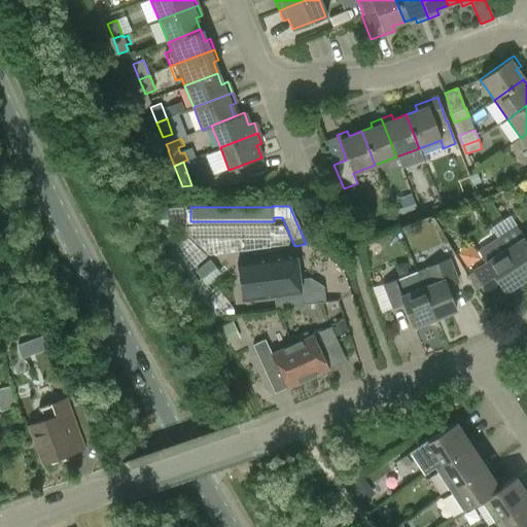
[(515,225),(496,239),(514,266),(524,282),(526,279),(526,238),(525,241),(515,225)]
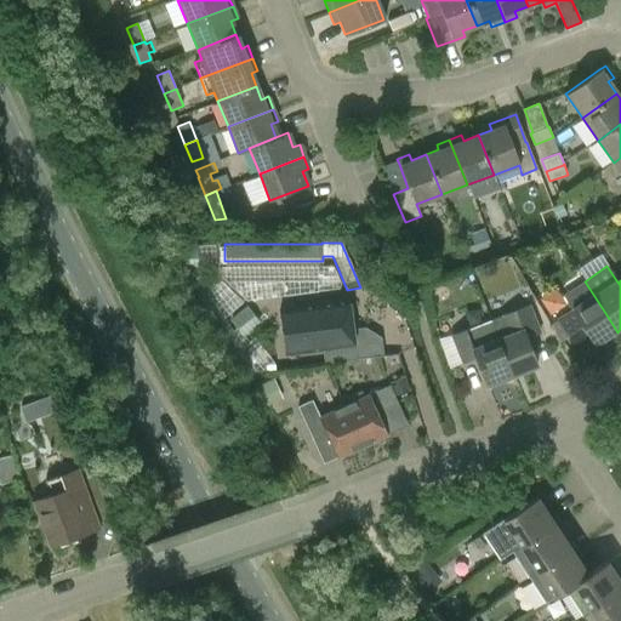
[(560,343),(569,337),(577,349),(591,341),(594,346),(617,332),(605,313),(585,281),(562,296),(573,312),(550,326),(560,343)]
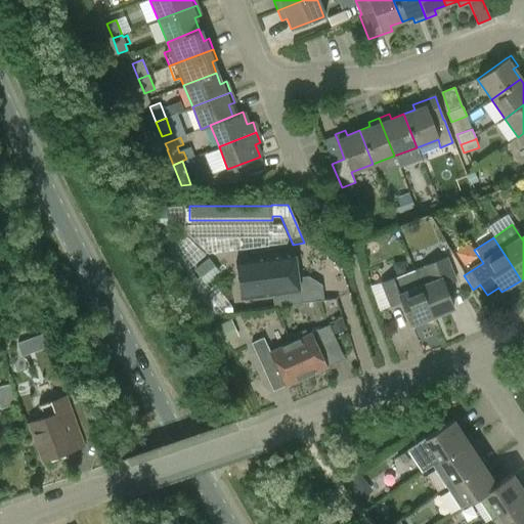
[(299,304),(297,293),(298,293),(293,254),(235,262),(241,300),(278,295),(279,306),(299,304)]
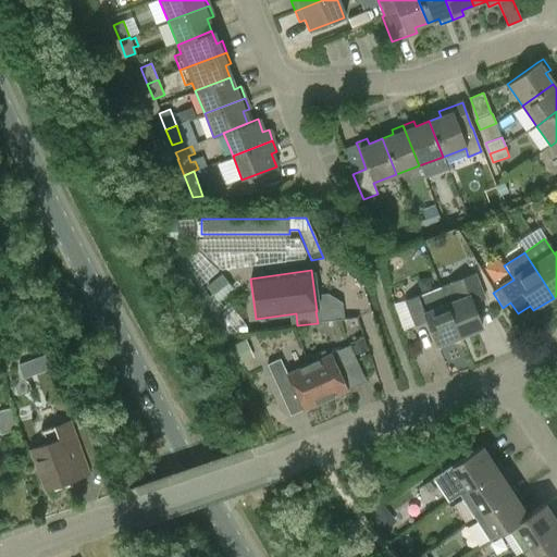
[(461,280),(440,288),(459,337),(481,329),(472,305),(484,299),(474,274),(461,280)]
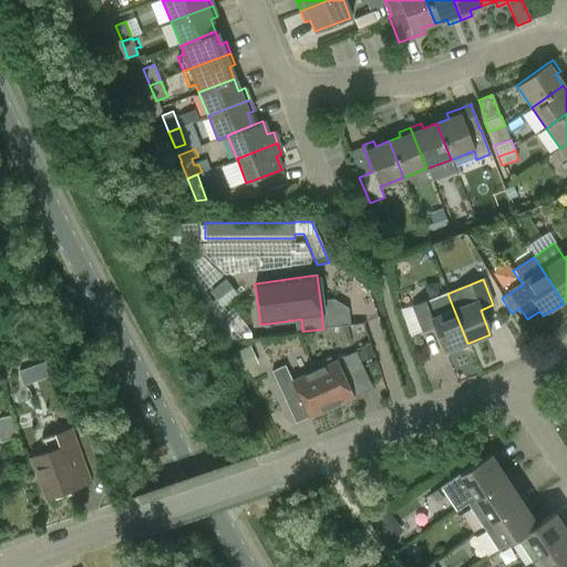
[(447,294),(424,302),(412,307),(421,331),(434,327),(444,352),(467,343),(447,294)]
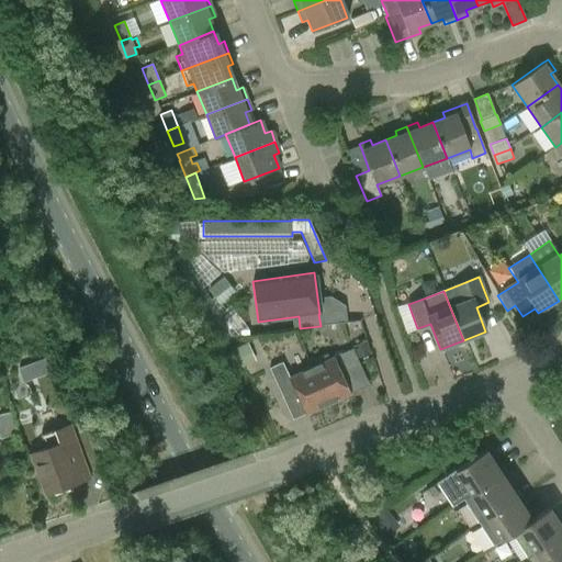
[(366,340),(351,347),(358,358),(371,352),(366,340)]
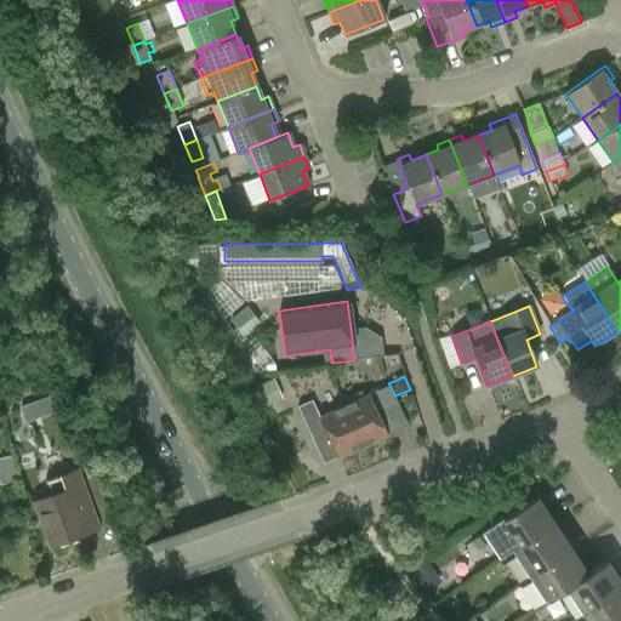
[(275,379),(256,387),(263,405),(283,397),(275,379)]
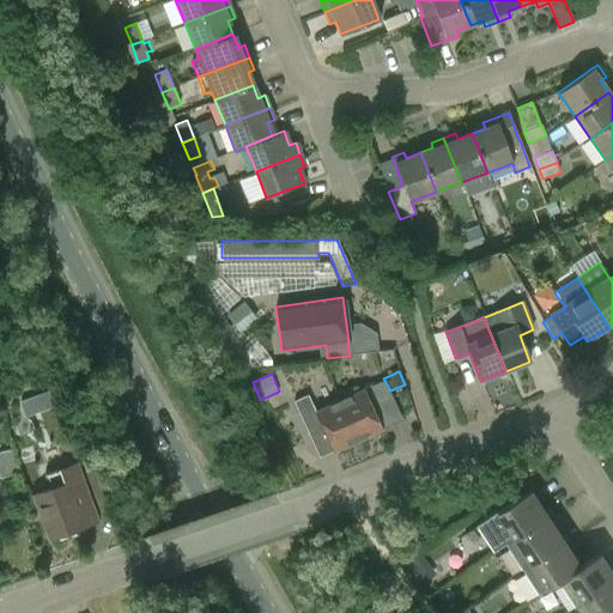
[(337,396),(339,401),(357,441),(381,431),(370,406),(386,398),(380,383),(359,393),(357,388),(337,396)]
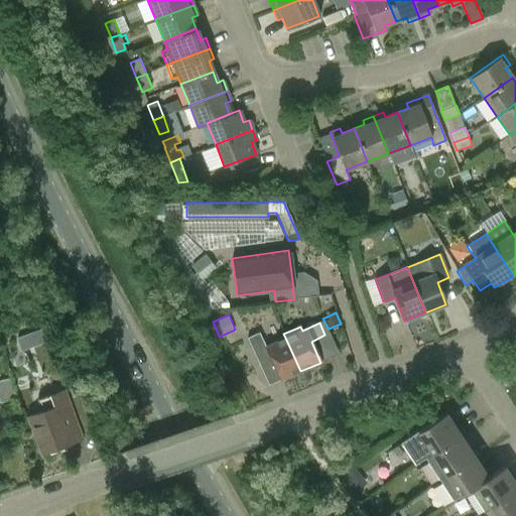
[(41,330),(32,333),(36,346),(45,342),(41,330)]
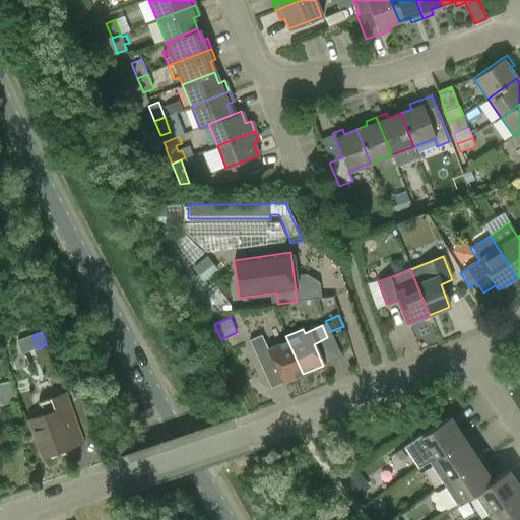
[(281,384),(303,374),(287,340),(266,349),(260,336),(248,341),(262,372),(273,367),(281,384)]
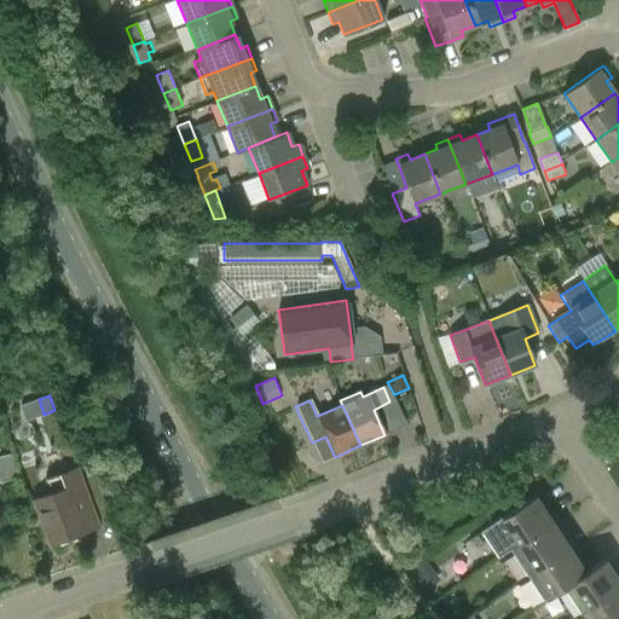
[(51,493),(34,499),(51,544),(82,534),(71,504),(86,499),(75,469),(45,480),(51,493)]
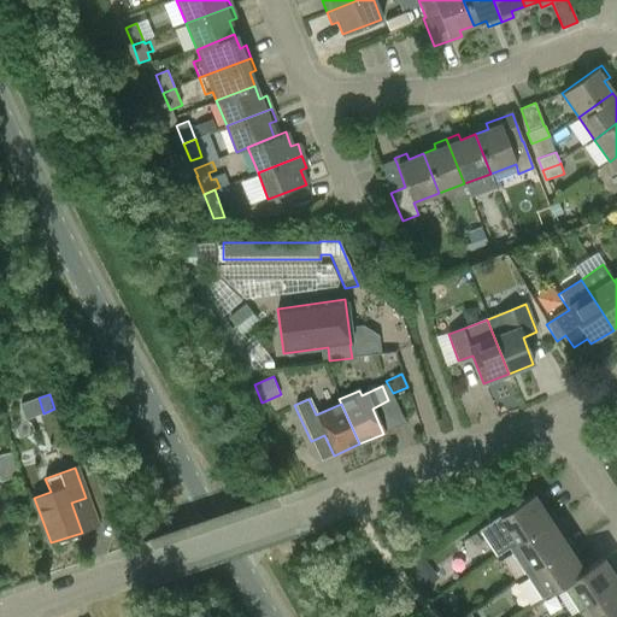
[(495,557),(509,548),(516,544),(515,542),(550,519),(533,494),(499,516),(479,528),(495,557)]
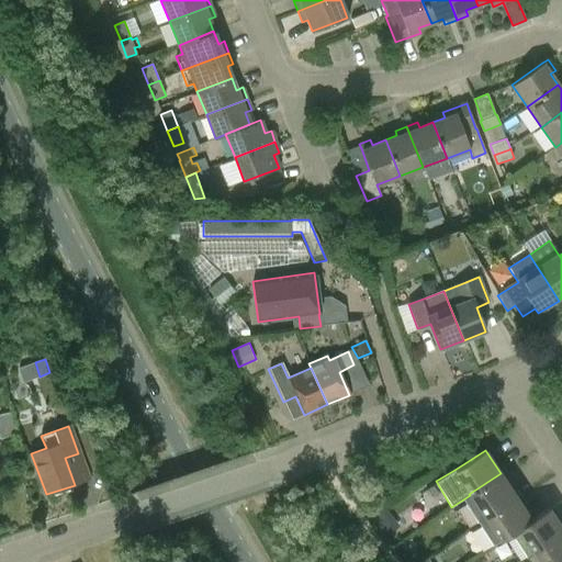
[(478,523),(485,518),(484,517),(516,496),(501,473),(469,494),(470,495),(474,502),(469,506),(478,523)]
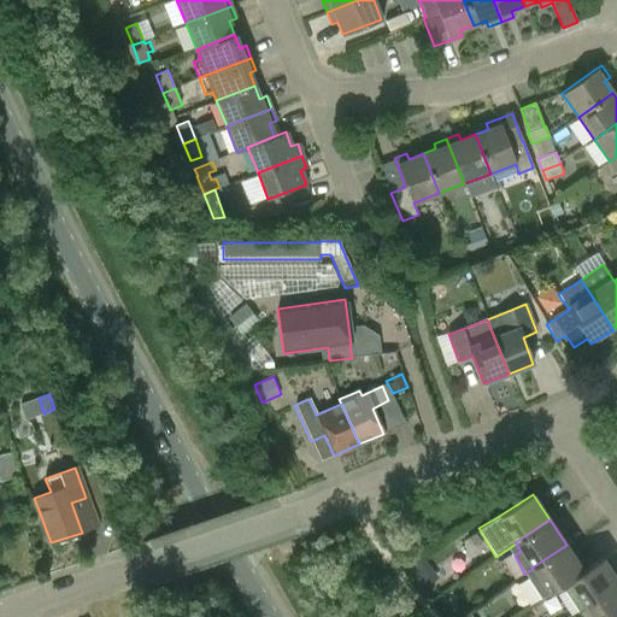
[(542,599),(570,581),(569,580),(583,570),(566,545),(532,568),(533,569),(539,577),(532,582),(542,599)]
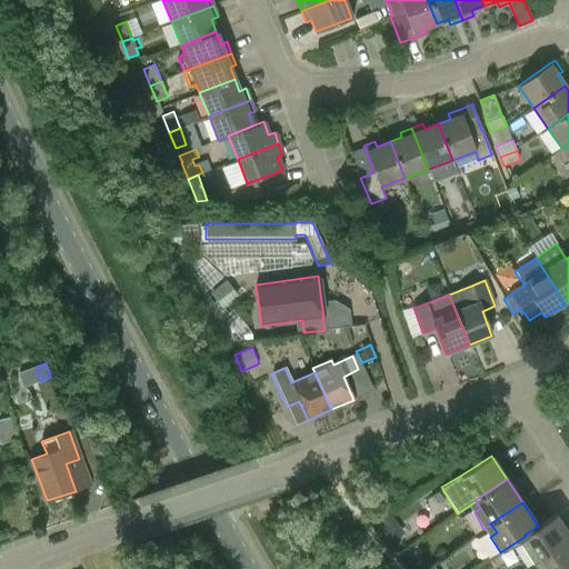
[(535,565),(541,560),(540,558),(568,539),(568,535),(556,513),(538,526),(525,535),(526,536),(530,543),(525,548),(535,565)]
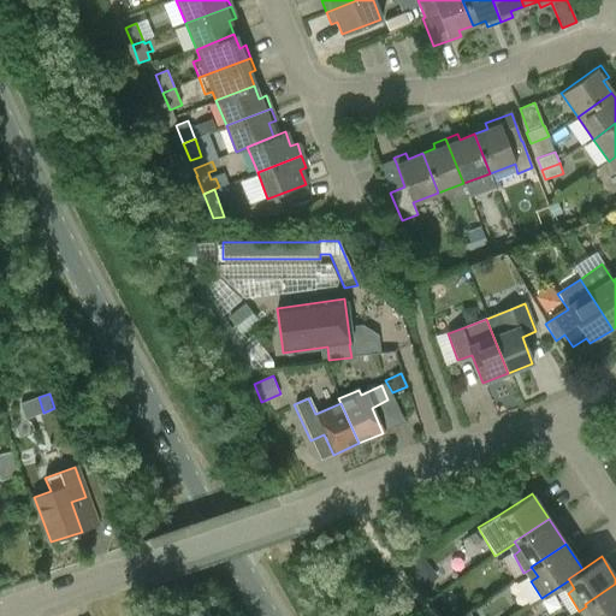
[(615,615),(615,584),(585,604),(586,606),(591,614),(587,615),(615,615)]
